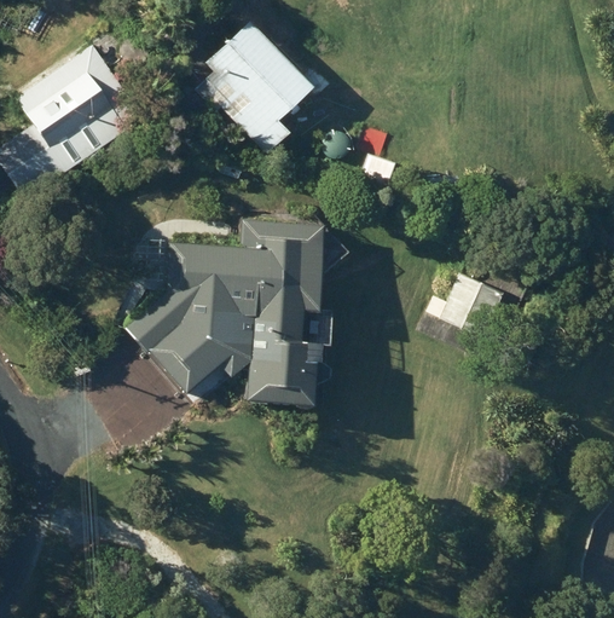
[(204,62),(214,71),(196,88),(218,113),(224,107),(266,151),(288,131),(276,117),(311,84),(249,19),(204,62)]
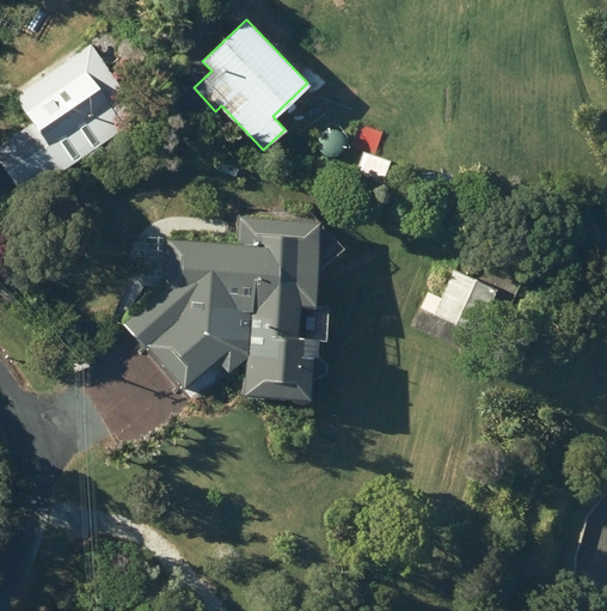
[(32,122),(0,144),(0,159),(25,196),(123,129),(117,118),(135,107),(92,43),(14,97),(32,122)]
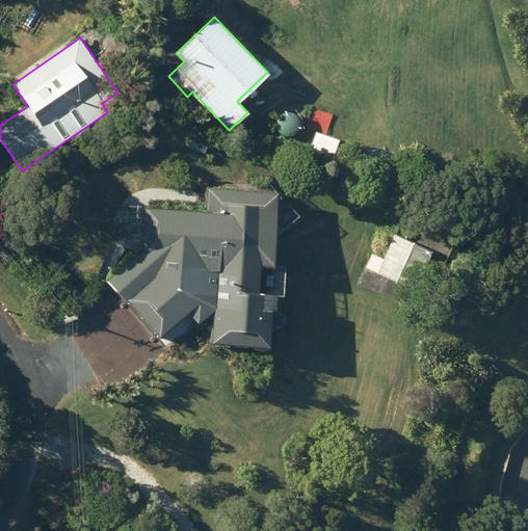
[(340,138),(317,131),(311,152),(334,158),(340,138)]
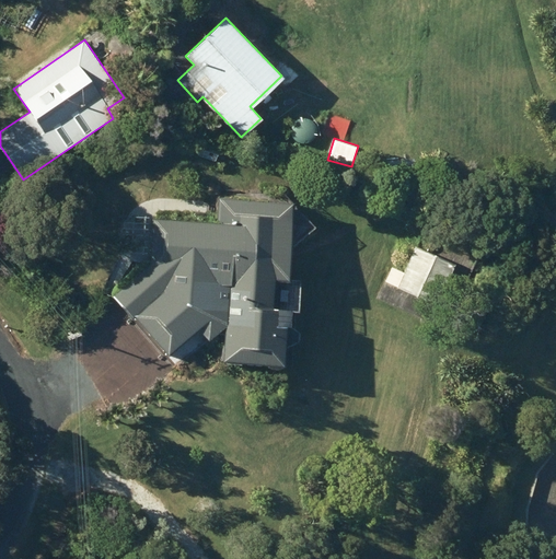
[(152,263),(114,294),(134,317),(136,316),(169,354),(198,329),(208,341),(227,326),(223,361),(281,364),(284,324),(274,324),(276,278),(285,278),(291,204),(221,198),(219,224),(155,219),(152,263)]
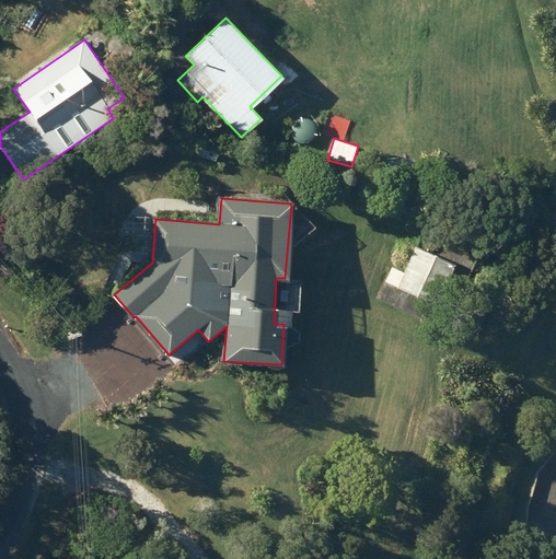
[(454,261),(417,243),(398,286),(435,302),(454,261)]
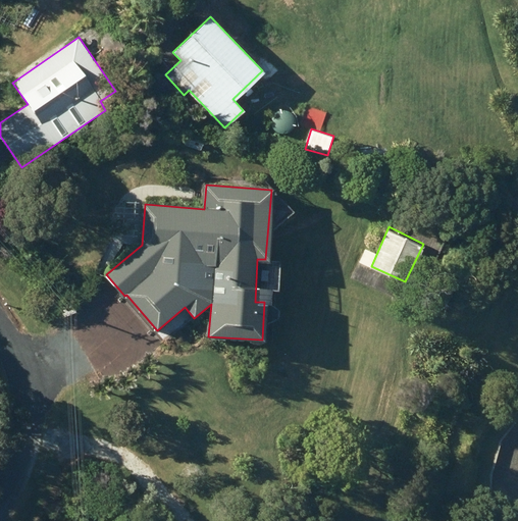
All buildings are outlined.
